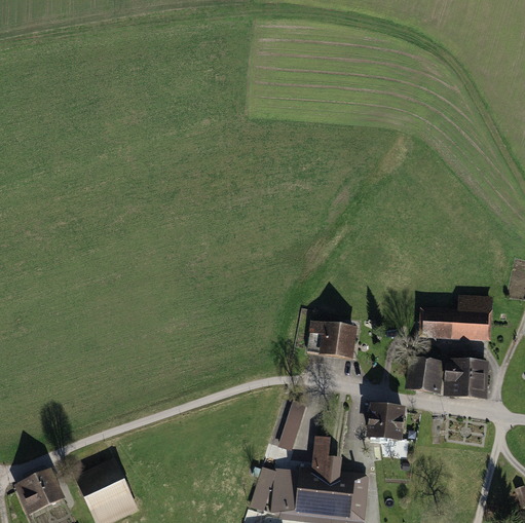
[(455,311),(422,310),(420,336),(490,339),(492,296),(456,294),(455,311)]
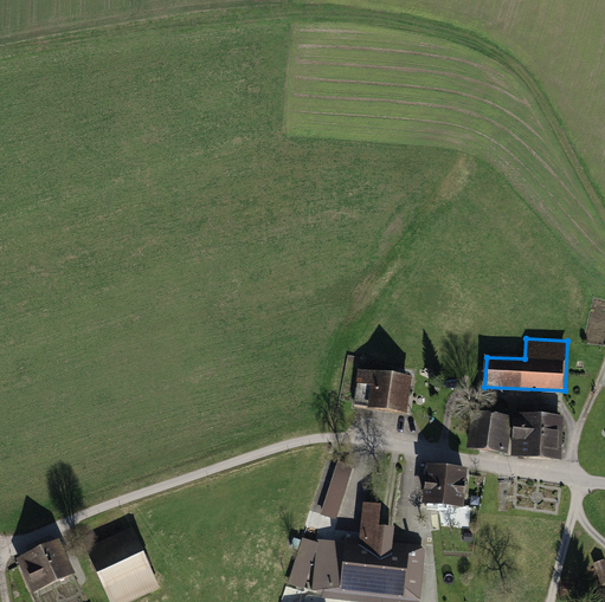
[(411,376),(359,369),(358,381),(371,383),(367,406),(406,410),(411,376)]
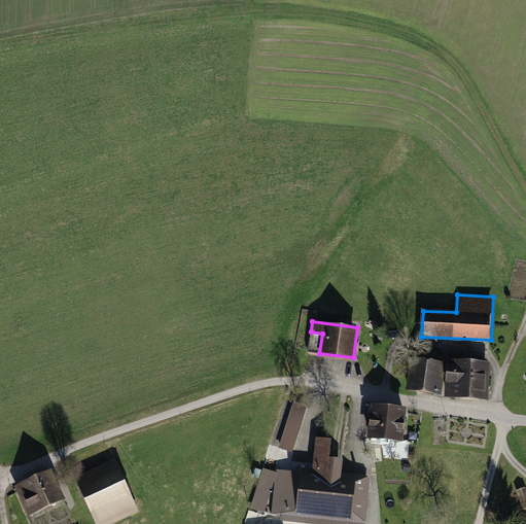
[(447,357),(412,352),(407,383),(443,388),(447,357)]
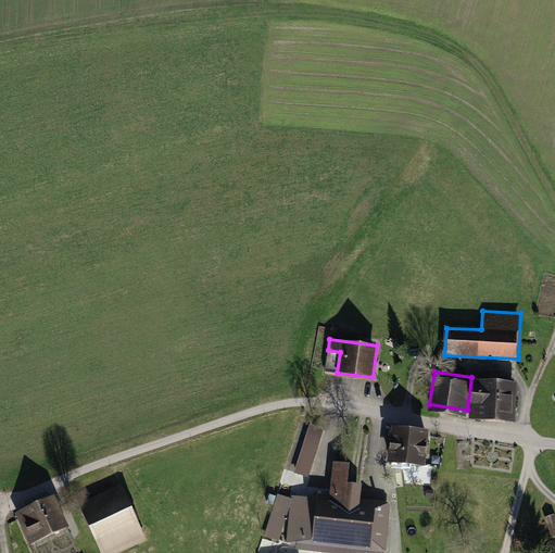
[(516,375),(474,374),(471,413),(515,415),(516,375)]
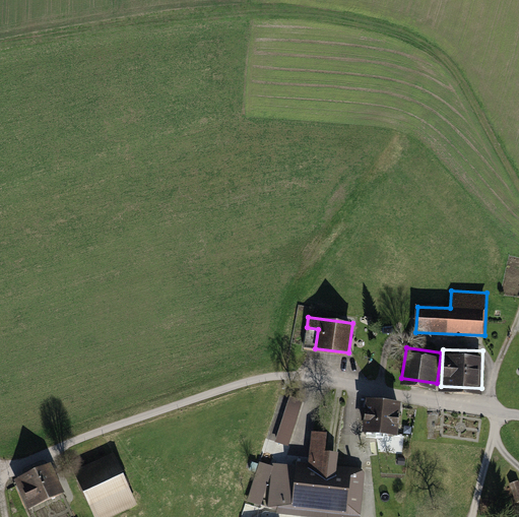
[(303,400),(288,396),(274,441),(288,445),(303,400)]
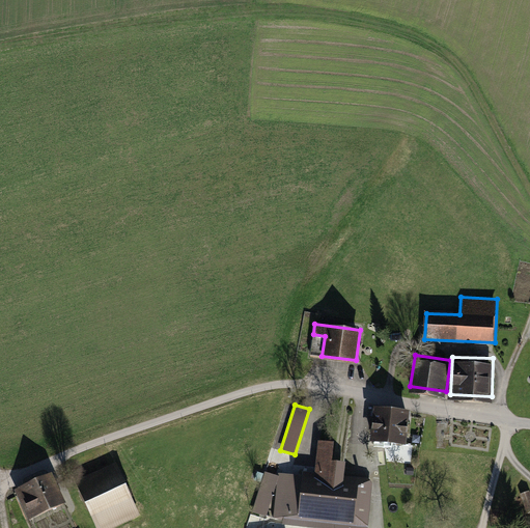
[(412,412),(374,408),(371,441),(409,444),(412,412)]
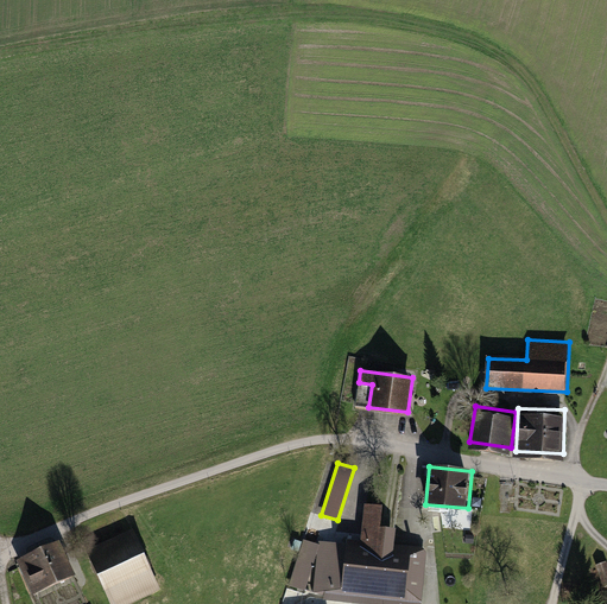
[(362,545),(321,541),(316,590),(418,598),(422,551),(394,548),(396,527),(378,526),(380,507),(366,506),(362,545)]
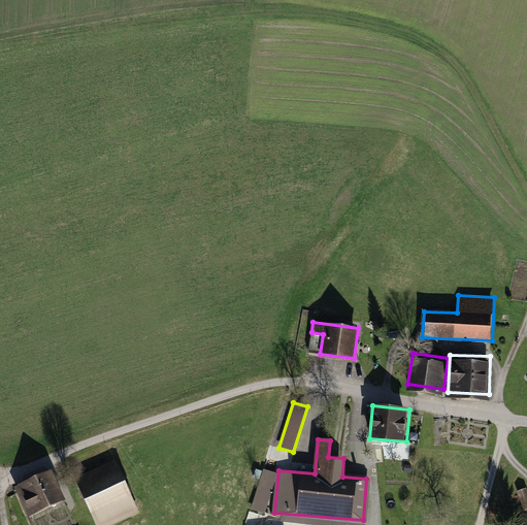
[(116,461),(74,479),(94,524),(108,524),(137,513),(116,461)]
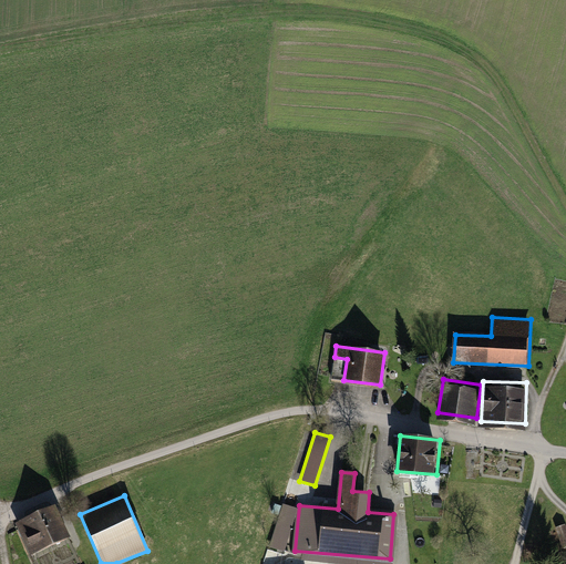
[(297,506),(284,503),(270,544),(283,547),(297,506)]
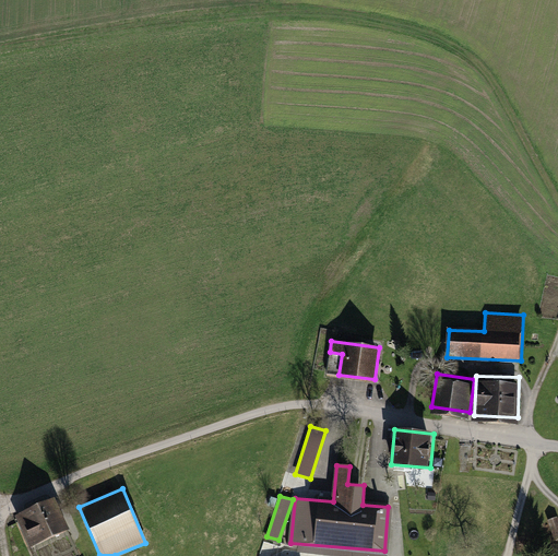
[(55,498),(16,515),(30,546),(68,531),(55,498)]
